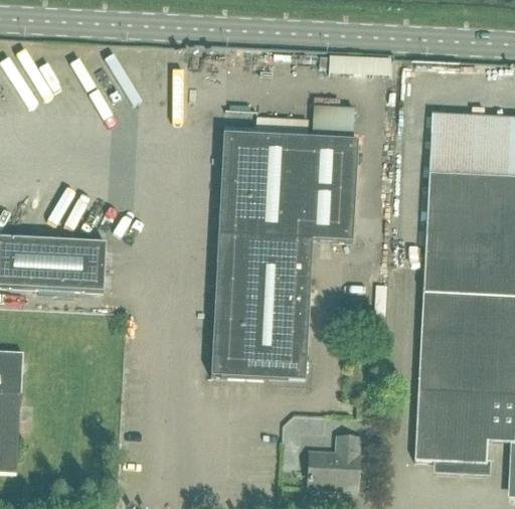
[(328,55),(328,72),(387,75),(388,58),(328,55)]
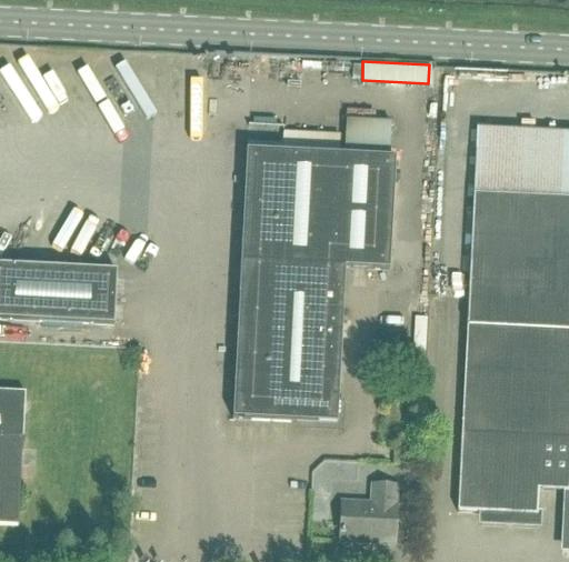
[(343,153),(335,152),(336,144),(282,142),(282,140),(247,138),(232,415),(336,421),(343,264),(388,267),(395,156),(387,156),(389,119),(346,117),(343,153)]
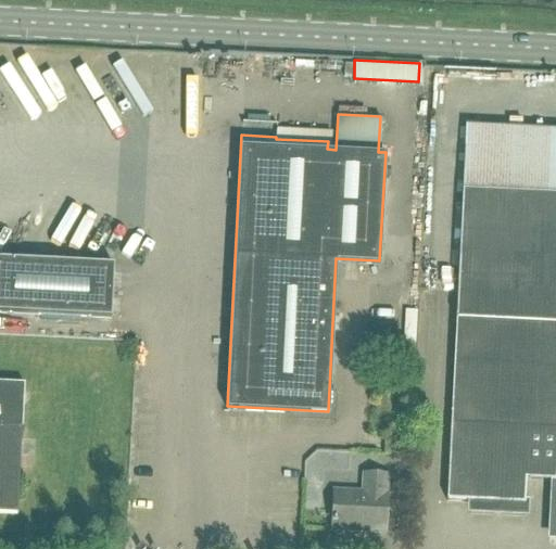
[(465,122),(451,421),(446,495),(467,496),(466,509),(528,512),(528,497),(523,497),(525,473),(550,474),(546,532),(555,532),(555,191),(509,189),(513,124),(465,122)]
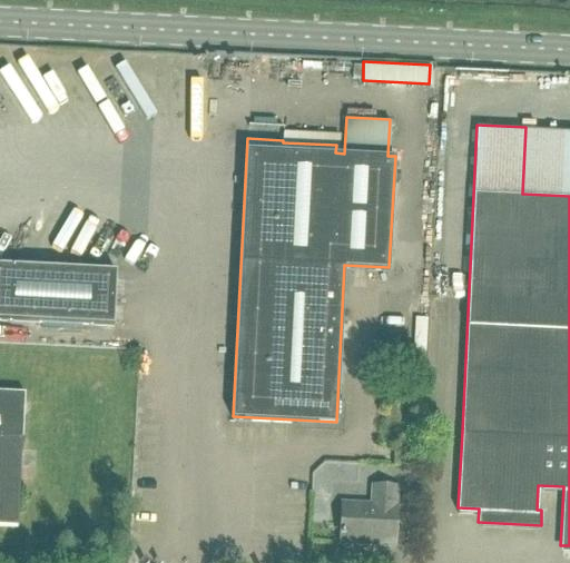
[(0,262),(0,316),(116,323),(119,268),(0,262)]
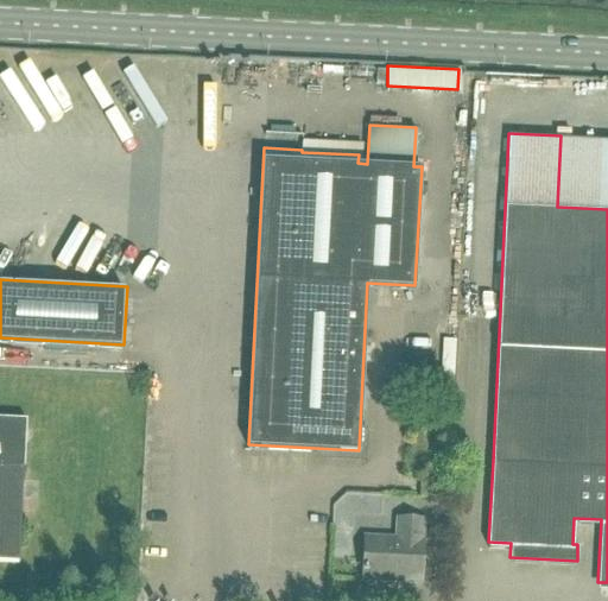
[(0,557),(19,560),(24,463),(25,463),(27,416),(0,413),(0,557)]
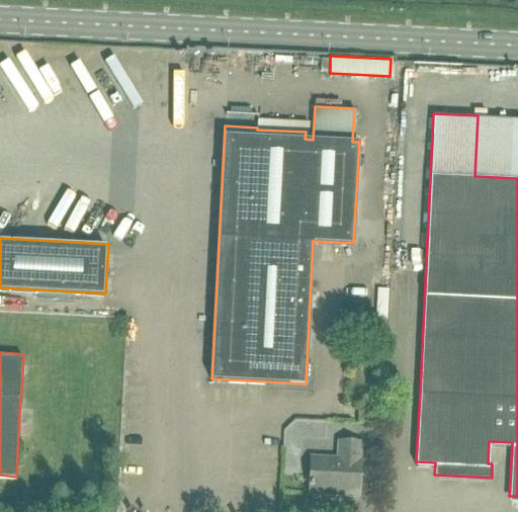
[(308,491),(360,494),(361,456),(360,456),(361,439),(338,438),(337,455),(310,454),(308,491)]
